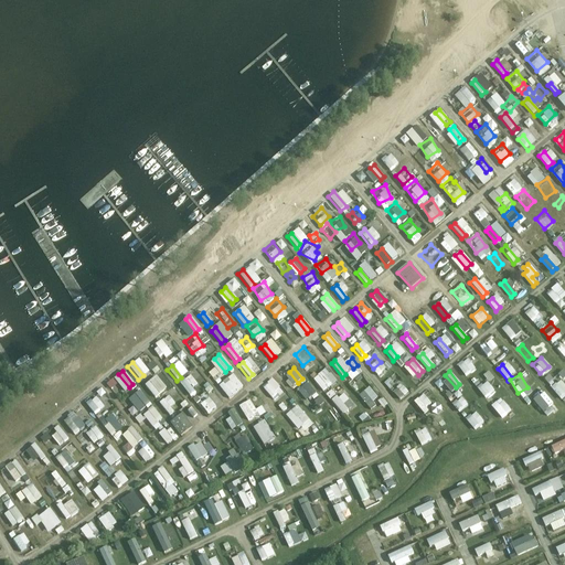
[(557,394),(564,387),(564,383),(557,374),(547,382),(557,394)]
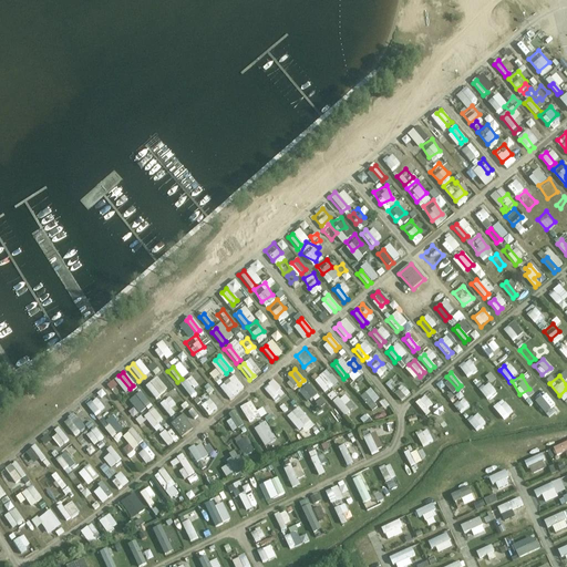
[(204,377),(199,381),(205,388),(209,383),(204,377)]
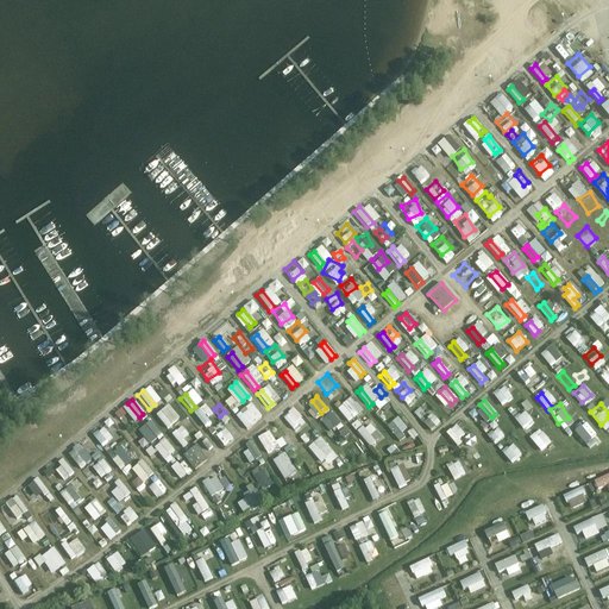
[(520,405),(510,414),(520,424),(529,414),(520,405)]
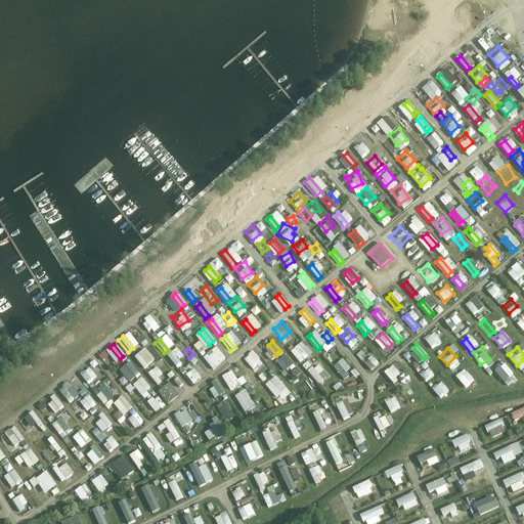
[(303,359),(294,349),(290,352),(299,363),(303,359)]
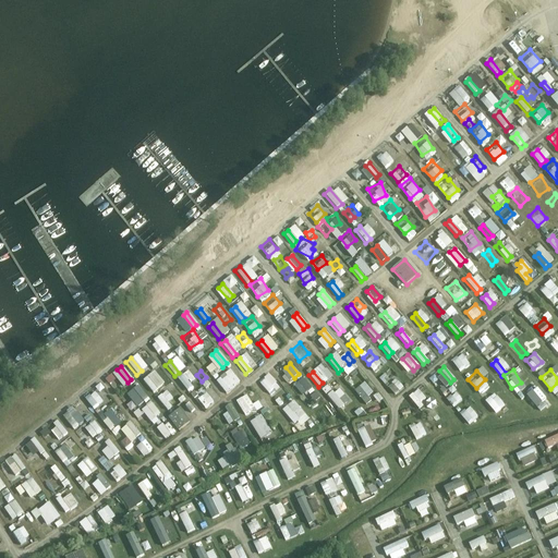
[(392,373),(383,380),(391,389),(400,381),(392,373)]
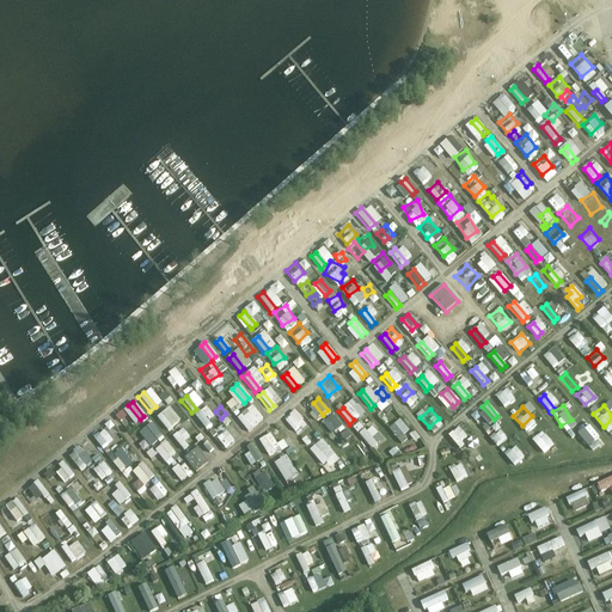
[(194,416),(206,432),(212,427),(199,411),(194,416)]
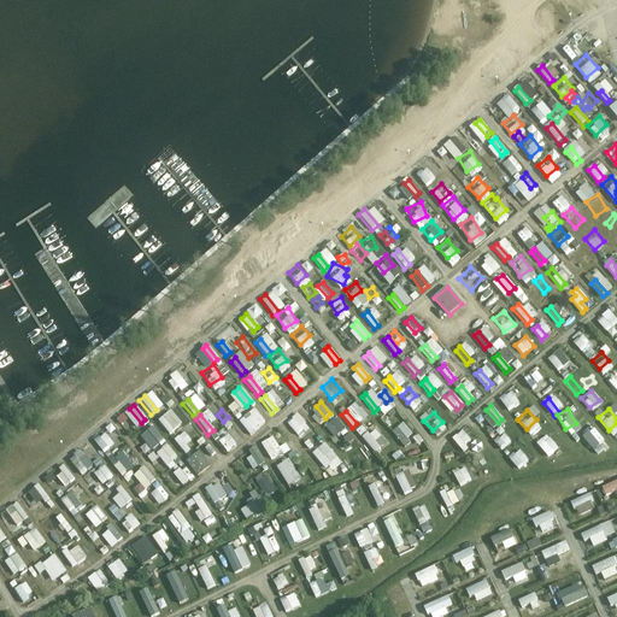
[(157,421),(168,434),(172,430),(162,417),(157,421)]
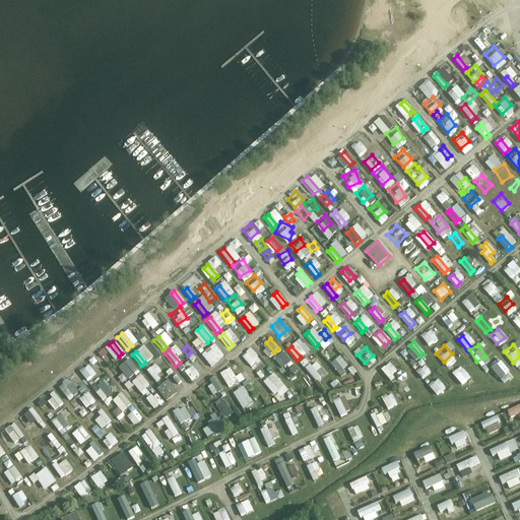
[(214,365),(205,352),(201,355),(210,368),(214,365)]
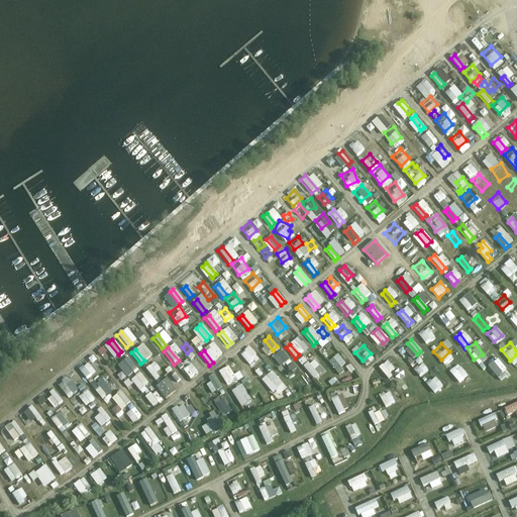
[(239,354),(248,366),(253,360),(244,350),(239,354)]
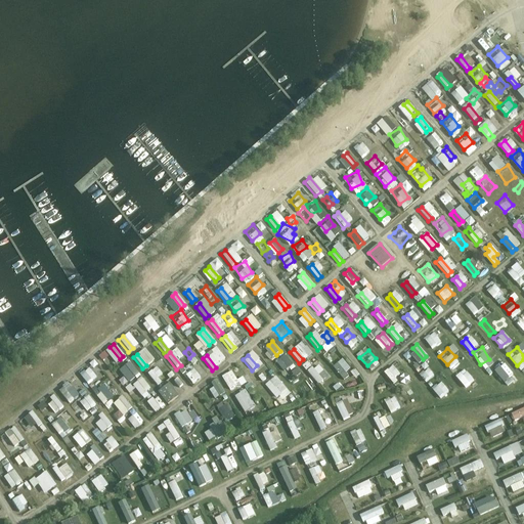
[(278,359),(287,368),(291,364),(284,355),(278,359)]
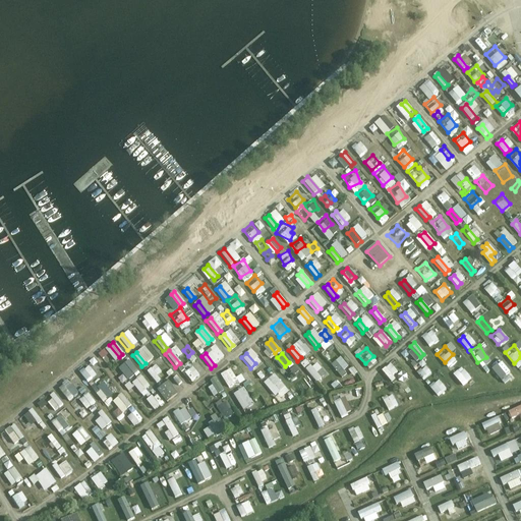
[(84,377),(94,369),(85,360),(76,367),(84,377)]
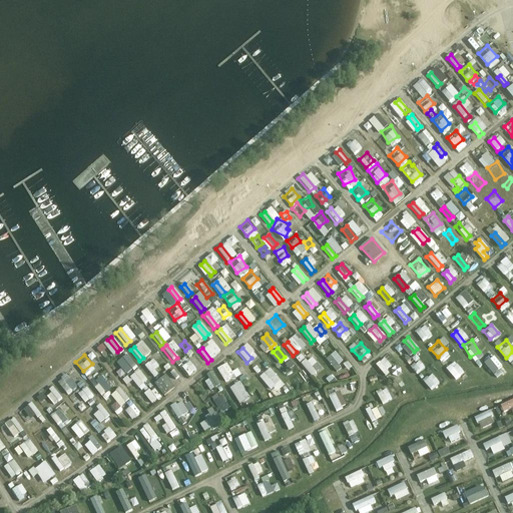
[(127,356),(122,360),(130,370),(135,366),(127,356)]
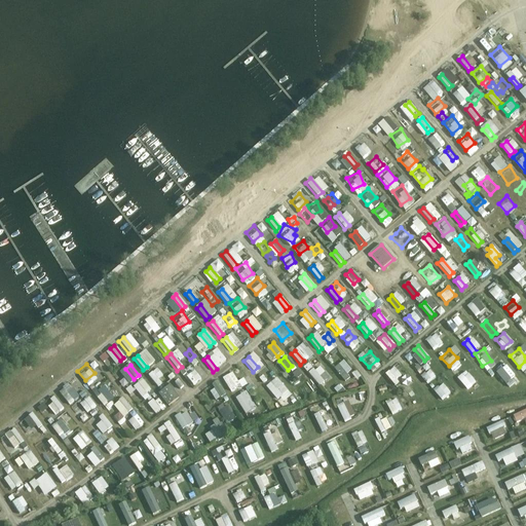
[(344,381),(349,378),(338,365),(334,368),(344,381)]
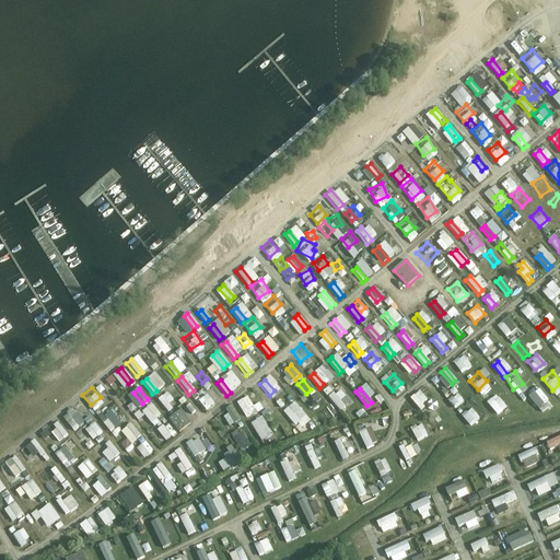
[(455,388),(445,395),(451,403),(461,396),(455,388)]
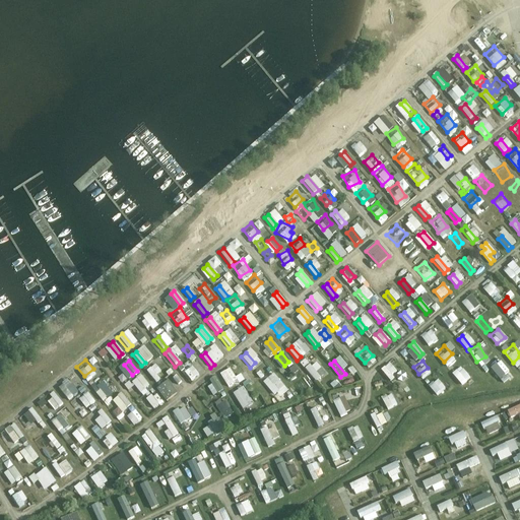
[(490,361),(482,368),(491,376),(498,370),(490,361)]
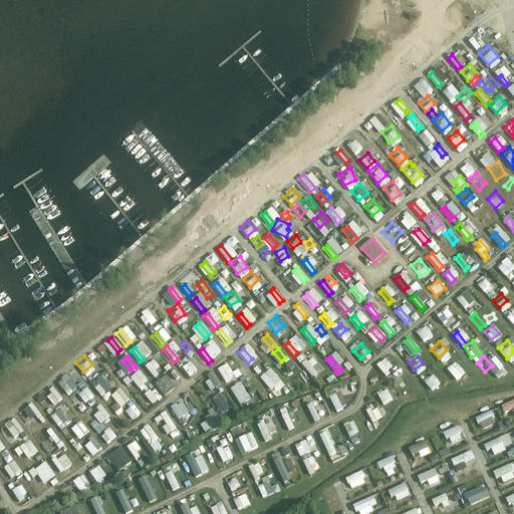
[(453,358),(445,365),(453,375),(462,367),(453,358)]
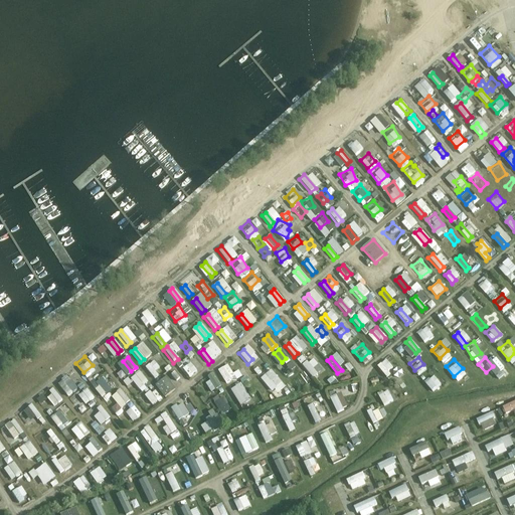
[(317,374),(306,361),(302,365),(312,377),(317,374)]
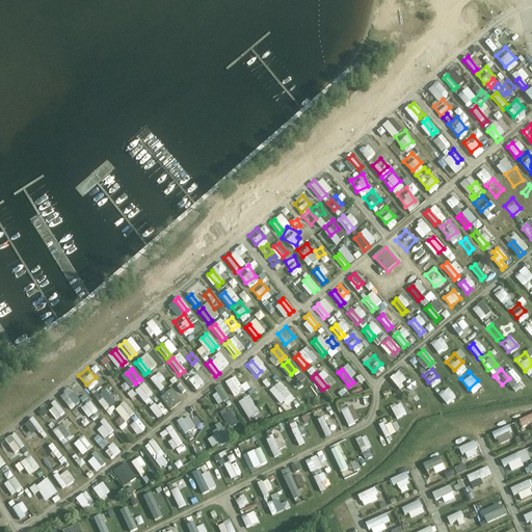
[(159,392),(162,389),(153,376),(149,379),(159,392)]
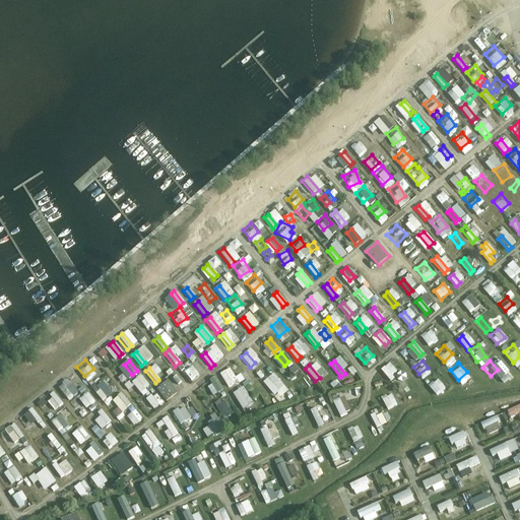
[(189,383),(193,380),(184,368),(180,371),(189,383)]
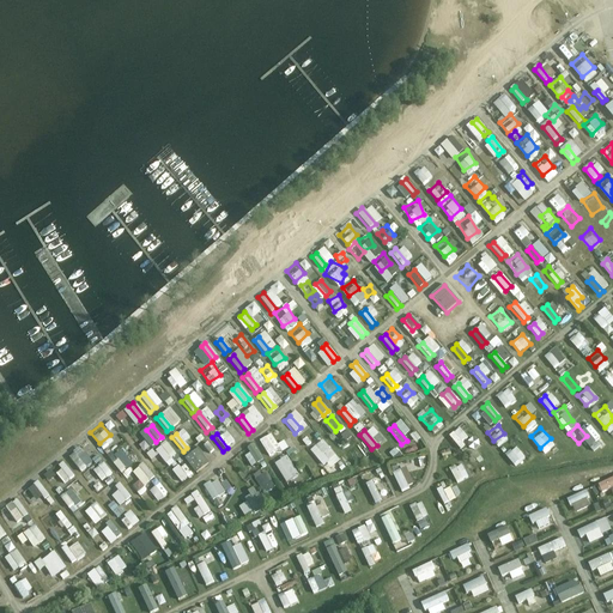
[(516,441),(522,449),(530,442),(525,434),(516,441)]
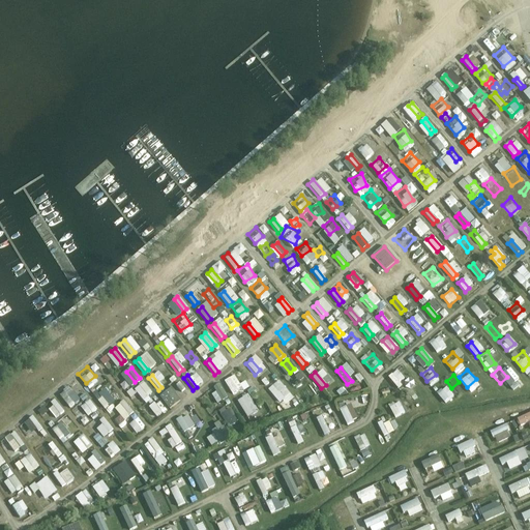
[(228,378),(223,381),(231,394),(236,391),(228,378)]
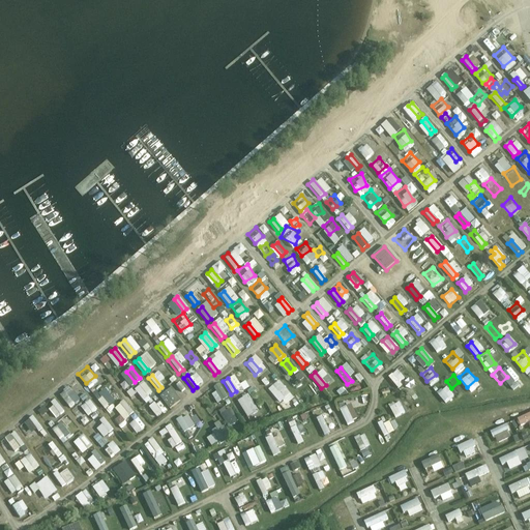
[(147,396),(151,393),(141,381),(137,385),(147,396)]
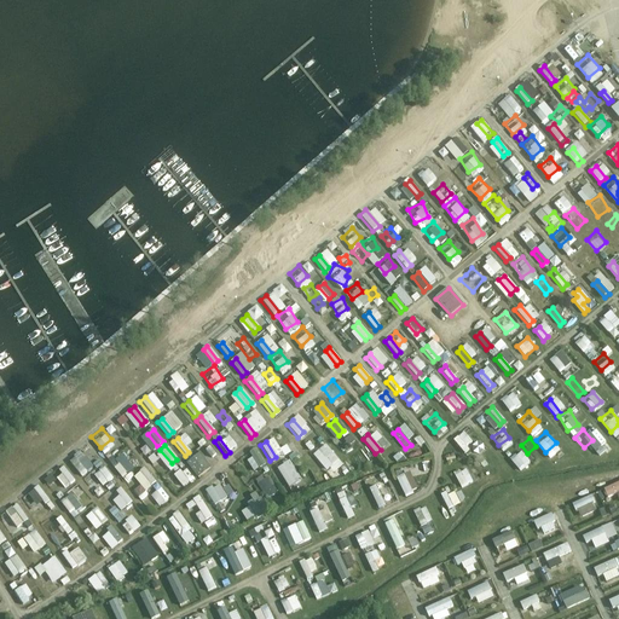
[(518,445),(507,453),(516,464),(527,455),(518,445)]
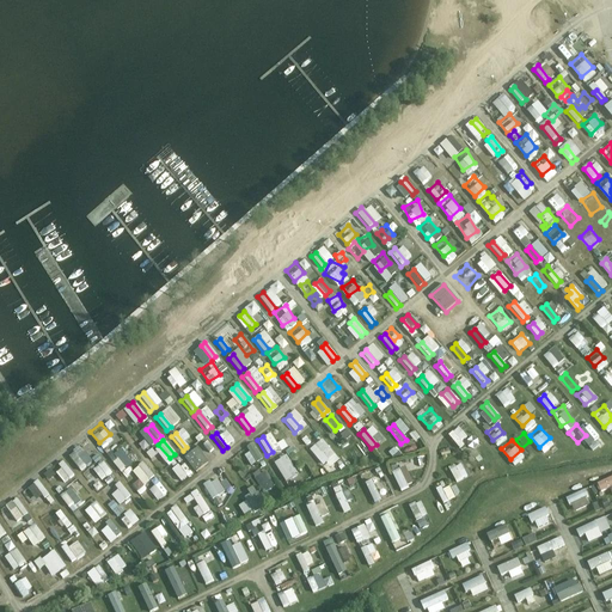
[(251,444),(245,447),(255,463),(261,459),(251,444)]
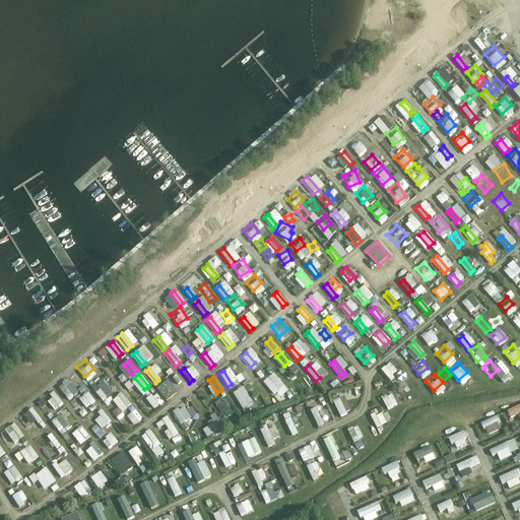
[(300,392),(308,385),(301,377),(293,383),(300,392)]
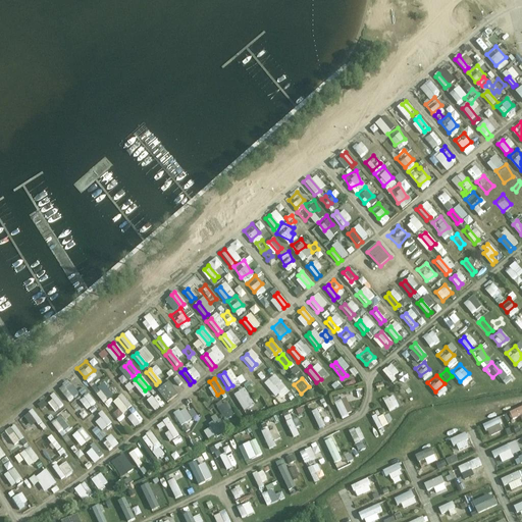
[(105,393),(108,389),(101,381),(93,389),(104,402),(109,398),(105,393)]
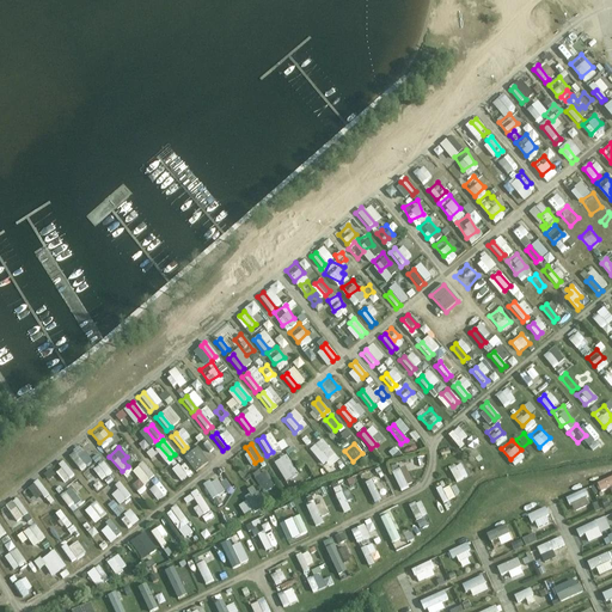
[(208,464),(197,450),(185,458),(196,472),(208,464)]
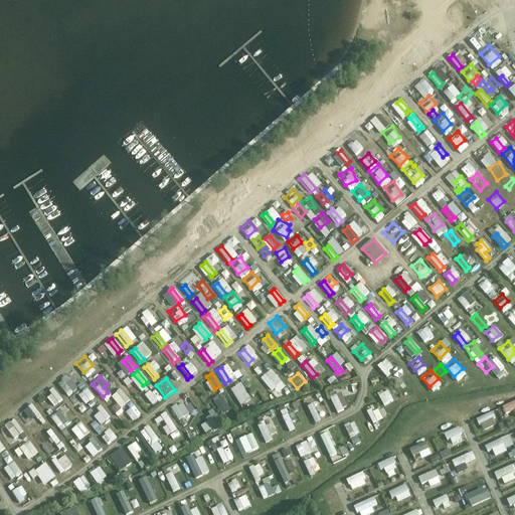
[(69,398),(74,394),(63,380),(58,384),(69,398)]
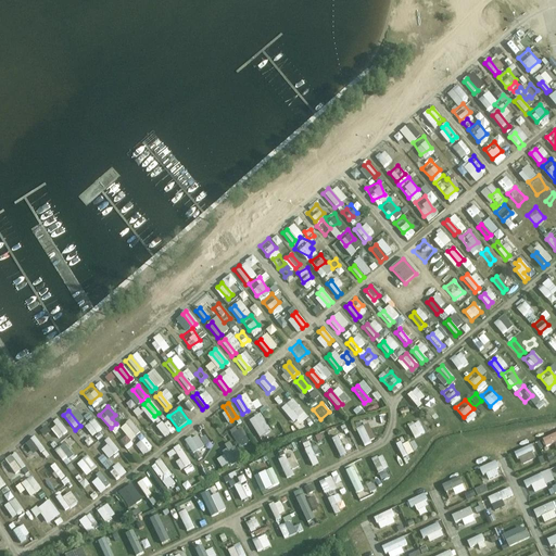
[(161,413),(151,420),(161,432),(171,424),(161,413)]
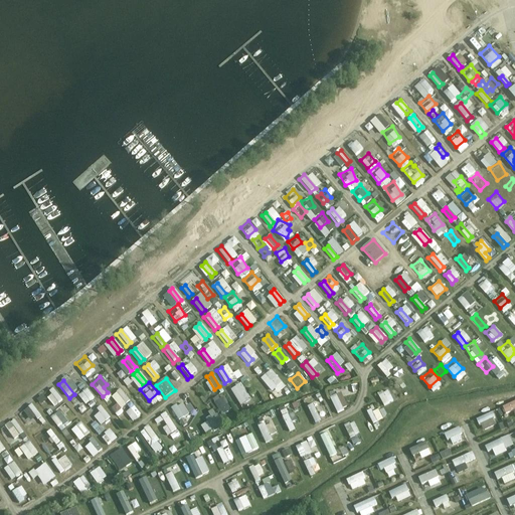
[(244,403),(249,399),(239,383),(234,386),(244,403)]
